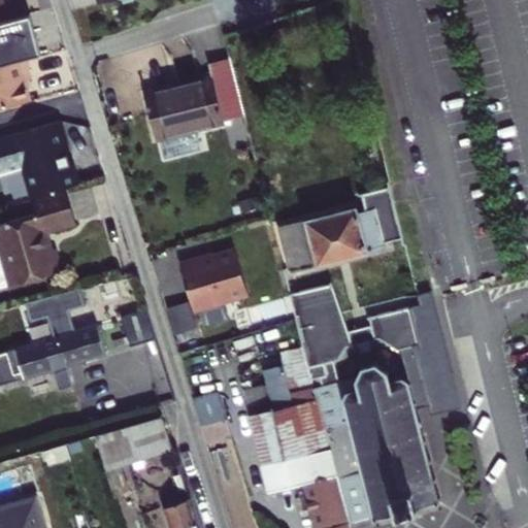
[(27,14),(0,21),(0,65),(25,60),(38,56),(27,14)]
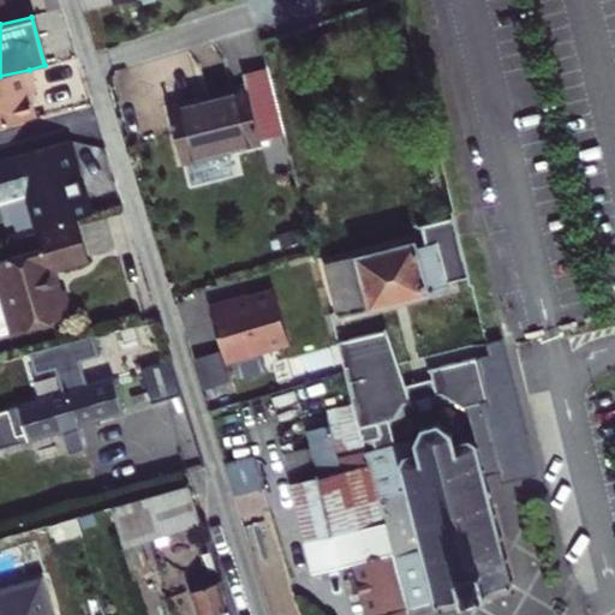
[(35,93),(29,70),(0,76),(0,126),(34,118),(30,105),(28,95),(35,93)]
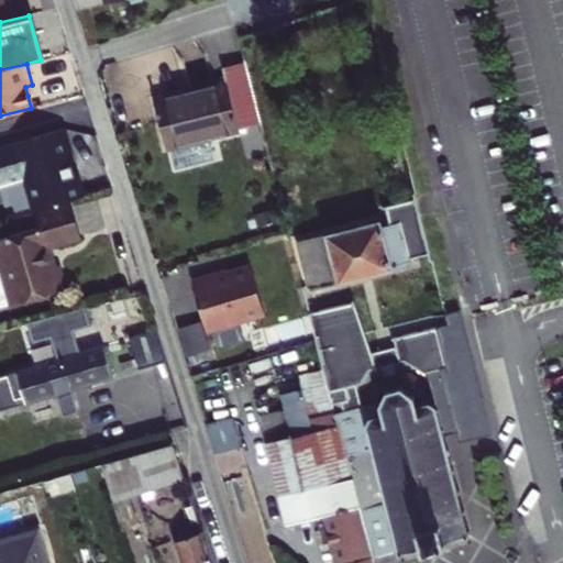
[(168,146),(240,128),(229,81),(156,100),(168,146)]
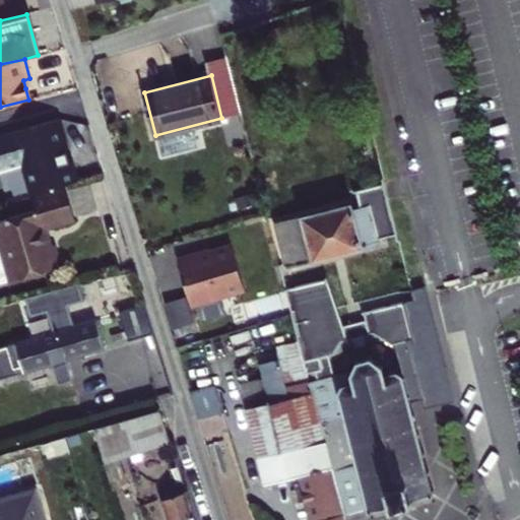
[(60,119),(0,138),(0,170),(21,164),(29,189),(77,174),(60,119)]
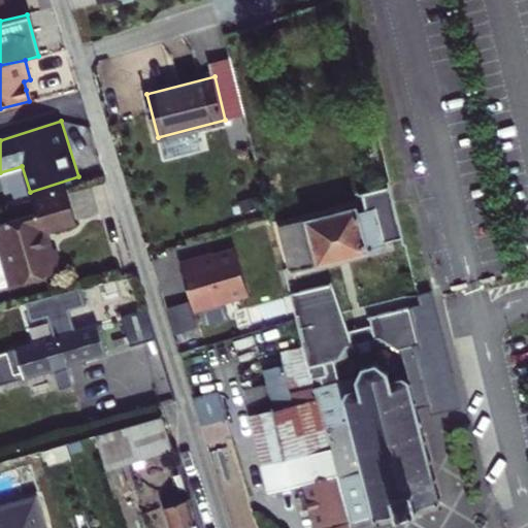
[(363,193),(364,198),(392,191),(392,187),(363,193)]
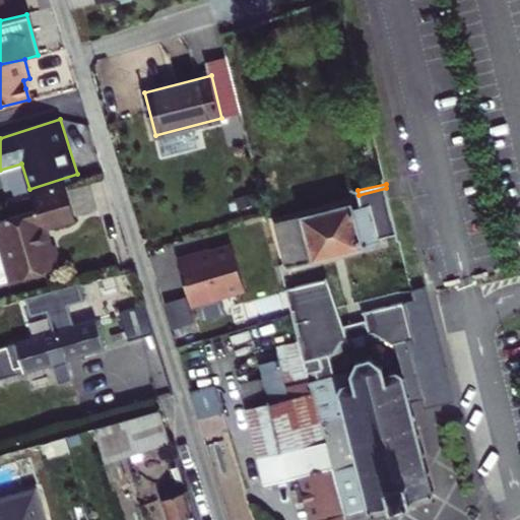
[(70,203),(65,186),(31,195),(36,210),(18,215),(0,219),(0,237),(3,249),(0,250),(0,285),(61,267),(55,245),(49,247),(48,242),(50,241),(46,228),(75,219),(70,203)]
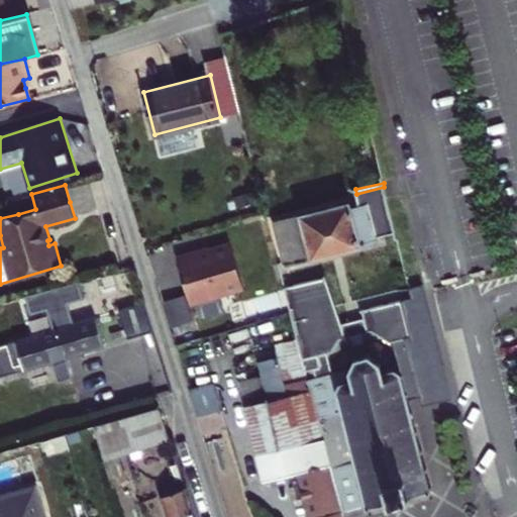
[(395,233),(384,187),(356,194),(358,207),(351,208),(350,202),(275,221),(286,267),(350,250),(379,243),(378,237),(395,233)]
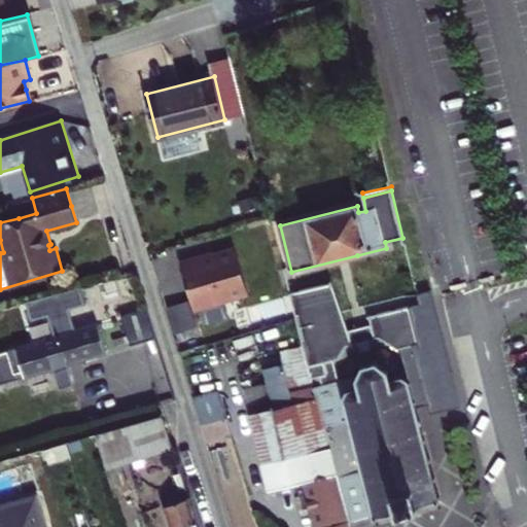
[(19,218),(36,213),(32,198),(13,203),(19,218)]
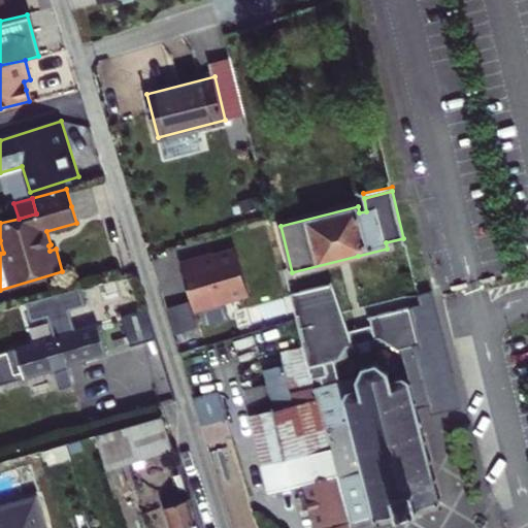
[(248,293),(235,251),(180,267),(194,309),(234,297),(248,293)]
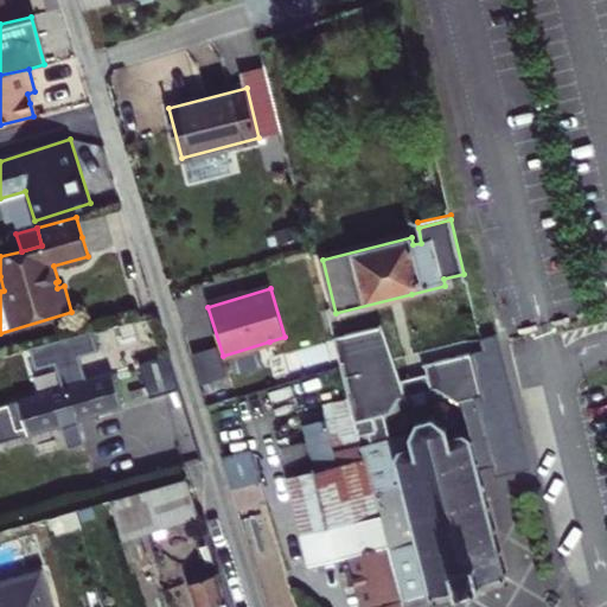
[(459,403),(481,398),(475,372),(472,355),(426,365),(427,375),(401,381),(382,325),(334,338),(349,398),(356,423),(358,436),(376,433),(378,428),(376,419),(385,416),(393,414),(401,398),(406,397),(406,401),(407,397),(436,390),(459,403)]
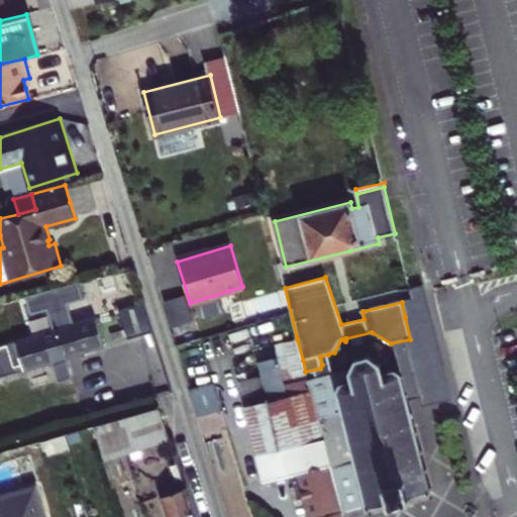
[(185,297),(166,302),(173,326),(192,321),(185,297)]
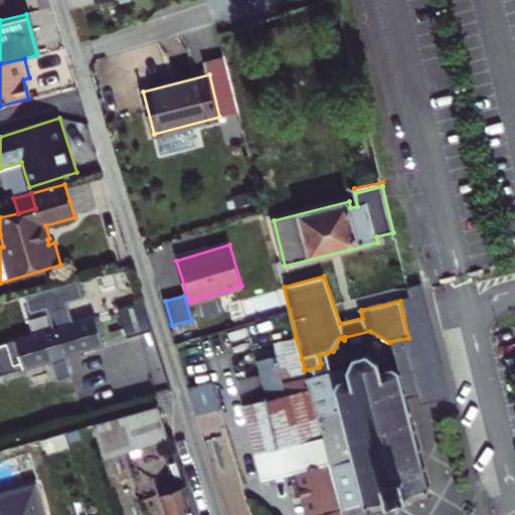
[(153,331),(145,302),(119,309),(128,338),(153,331)]
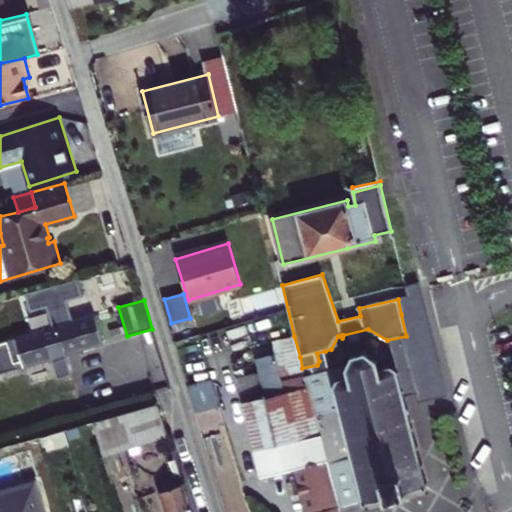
[(103,342),(95,314),(0,342),(0,372),(51,358),(56,376),(71,372),(65,353),(103,342)]
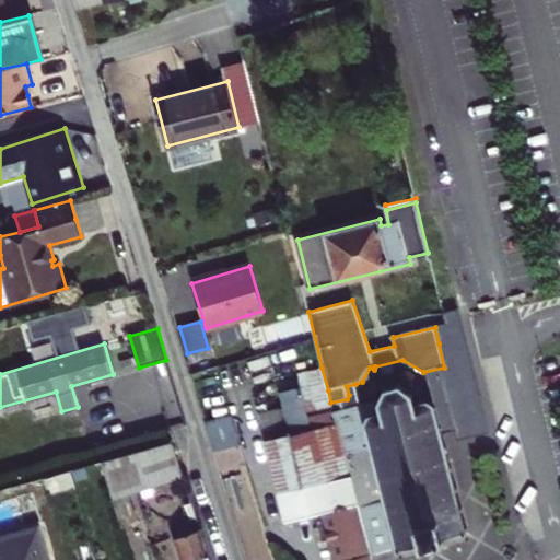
[(322,368),(299,373),(302,386),(305,398),(283,404),(283,407),(290,434),(266,441),(286,522),(315,514),(323,512),(335,559),(372,559),(371,556),(333,411),(330,403),(328,391),(322,368)]
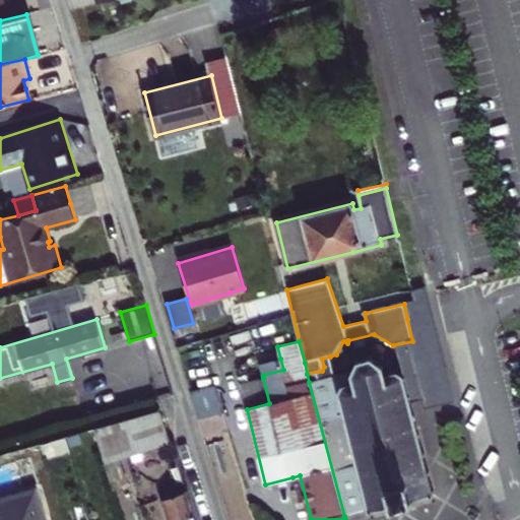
[(326,378),(309,382),(344,516),(369,510),(370,512),(372,512),(372,509),(385,506),(386,508),(388,508),(388,506),(391,506),(391,508),(395,507),(394,506),(395,506),(396,503),(396,501),(403,499),(404,501),(406,503),(407,503),(407,504),(411,503),(410,501),(413,500),(413,501),(416,501),(415,498),(430,495),(430,497),(433,497),(433,494),(434,494),(434,491),(432,492),(428,475),(430,474),(429,472),(427,472),(423,456),(425,456),(424,453),(421,454),(417,438),(419,437),(418,434),(416,435),(412,418),(414,418),(413,415),(411,416),(407,400),(409,399),(409,397),(407,397),(404,386),(402,382),(405,381),(404,378),(402,379),(401,376),(396,373),(385,376),(384,378),(382,368),(383,367),(382,364),(380,365),(372,359),(372,356),(370,355),(369,358),(359,361),(356,359),(354,361),(355,363),(351,373),(349,372),(349,371),(347,372),(347,373),(334,376),(328,377),(328,376),(326,377),(326,378)]
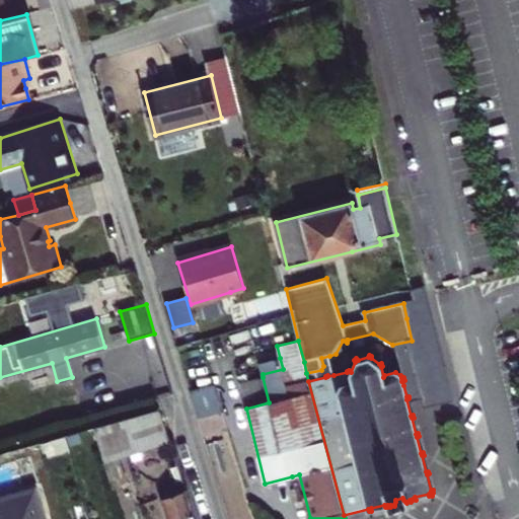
[(334,375),(329,356),(321,358),(323,366),(321,370),(306,373),(308,381),(325,377),(325,376),(327,375),(327,376),(334,375)]
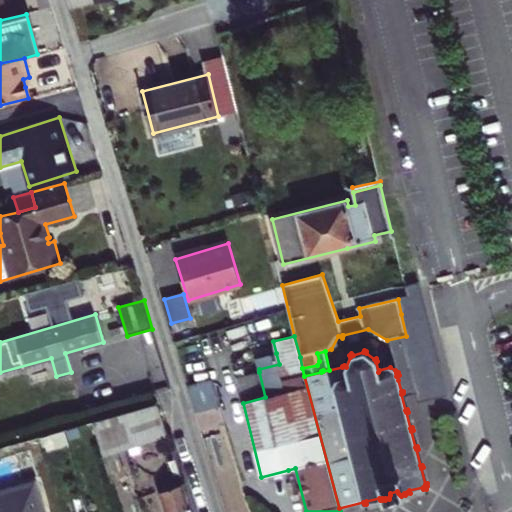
[(255,370),(259,369),(279,364),(276,353),(253,359),(255,370)]
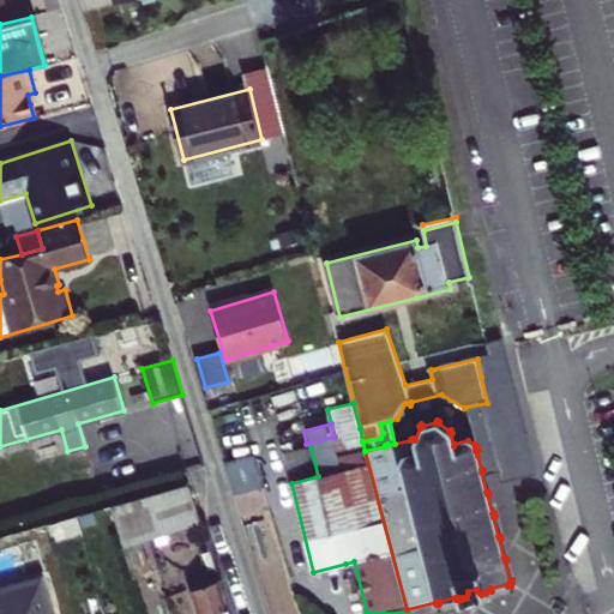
[(193,453),(193,437),(148,437),(148,453),(193,453)]
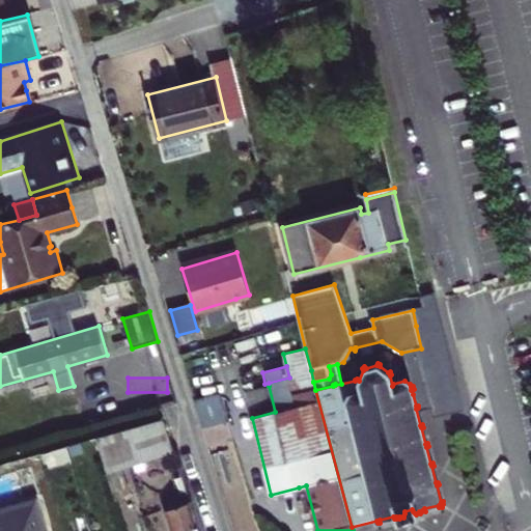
[(269,386),(246,392),(252,418),(275,412),(269,386)]
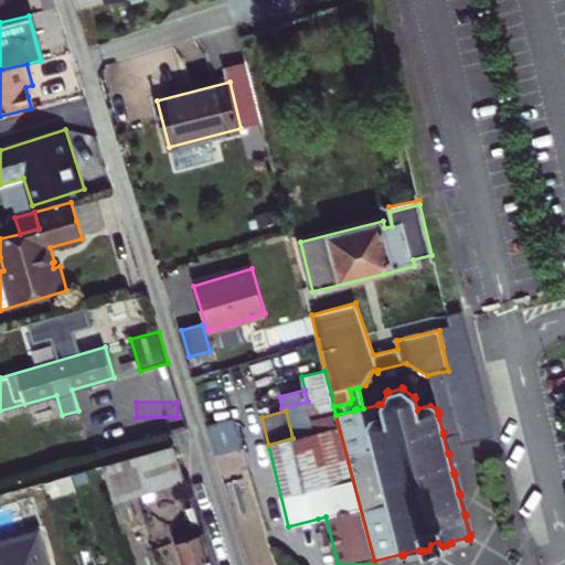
[(243,448),(234,418),(206,425),(215,455),(243,448)]
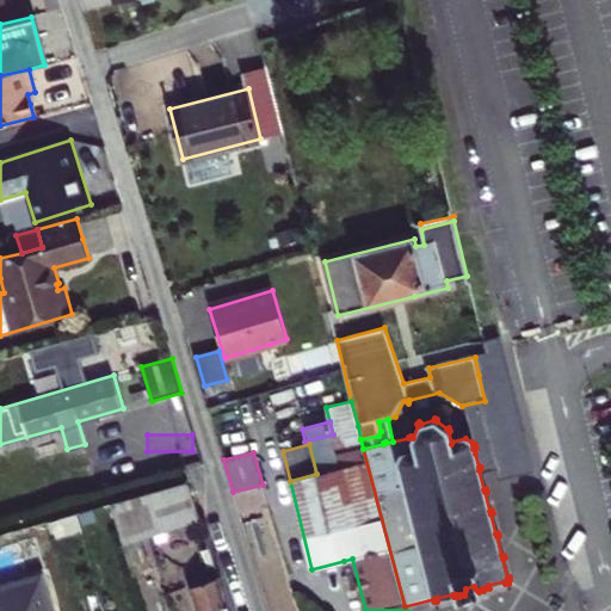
[(142,539),(148,537),(201,520),(195,503),(189,482),(111,505),(118,529),(123,545),(142,539)]
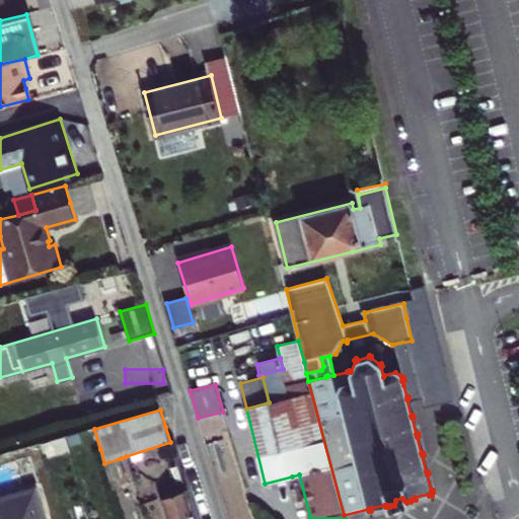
[(41,444),(46,459),(70,452),(66,437),(41,444)]
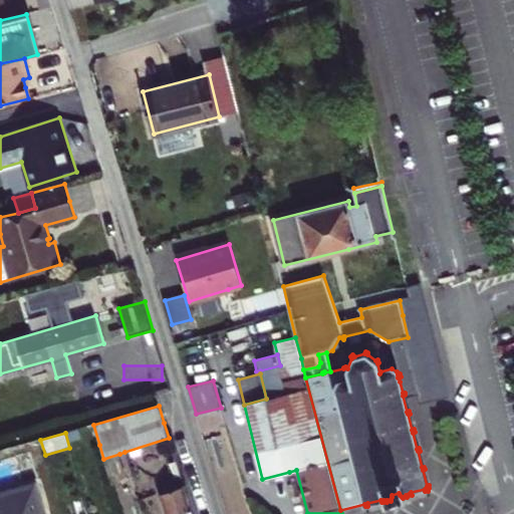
[(110,486),(127,481),(119,454),(103,459),(110,486)]
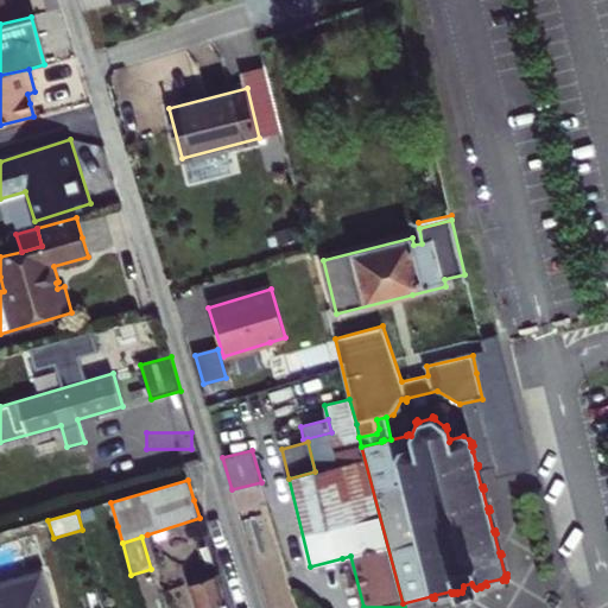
[(354,607),(363,607),(350,556),(342,558),(354,607)]
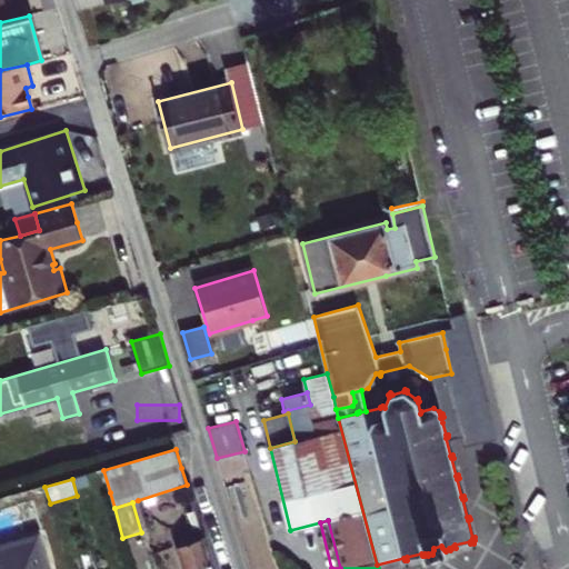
[(0,568),(48,568),(40,536),(0,547),(0,568)]
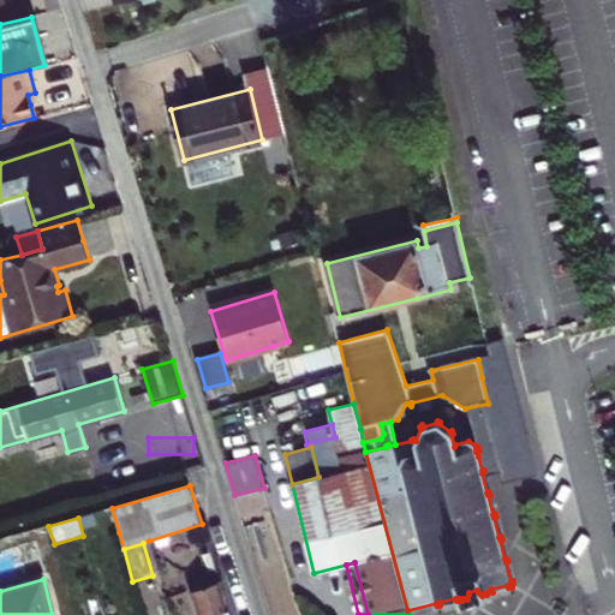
[(231,614),(221,581),(191,592),(198,614),(231,614)]
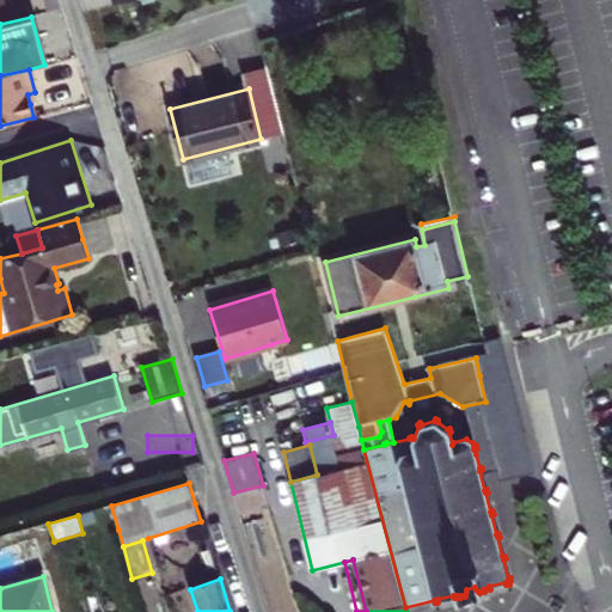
[(104,611),(98,592),(90,594),(95,611),(104,611)]
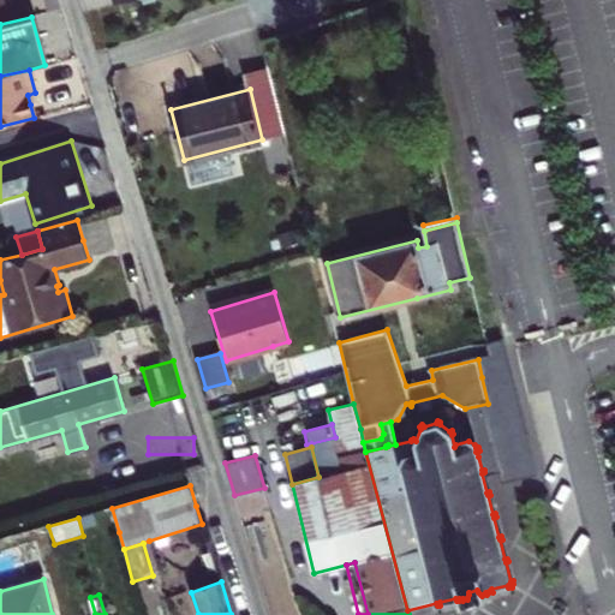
[(437,605),(436,603),(407,610),(408,614),(423,614),(439,611),(437,605)]
